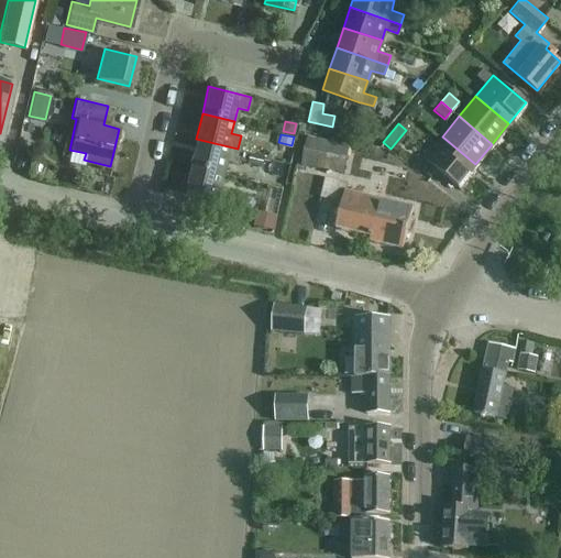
[(348,142),(307,134),(301,161),(342,170),(348,142)]
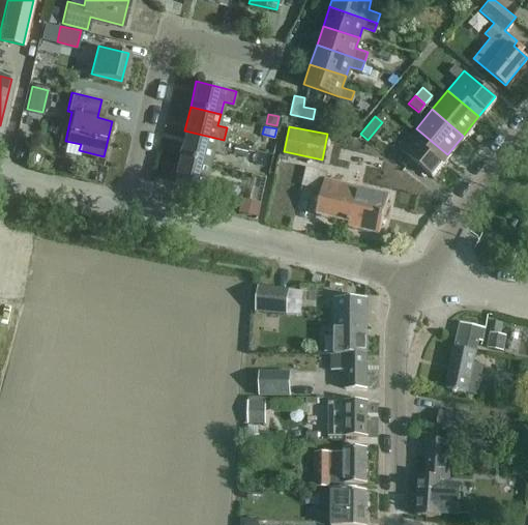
[(447,154),(416,128),(400,148),(431,174),(447,154)]
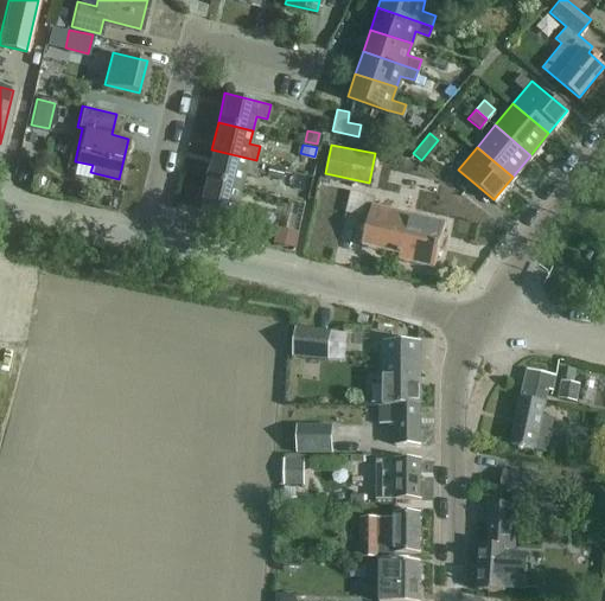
[(254,174),(256,160),(211,149),(205,177),(240,185),(242,172),(254,174)]
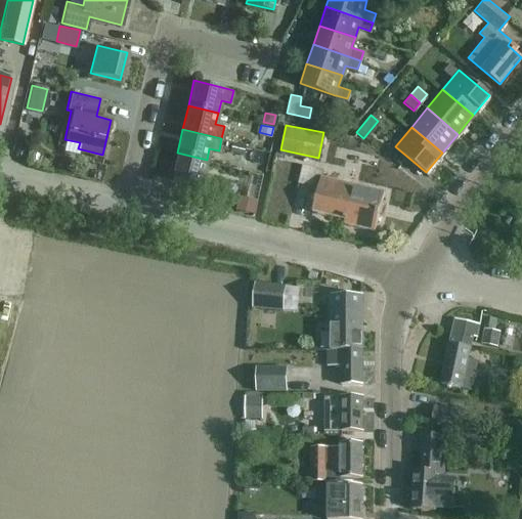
[(230,140),(228,149),(241,153),(244,143),(230,140)]
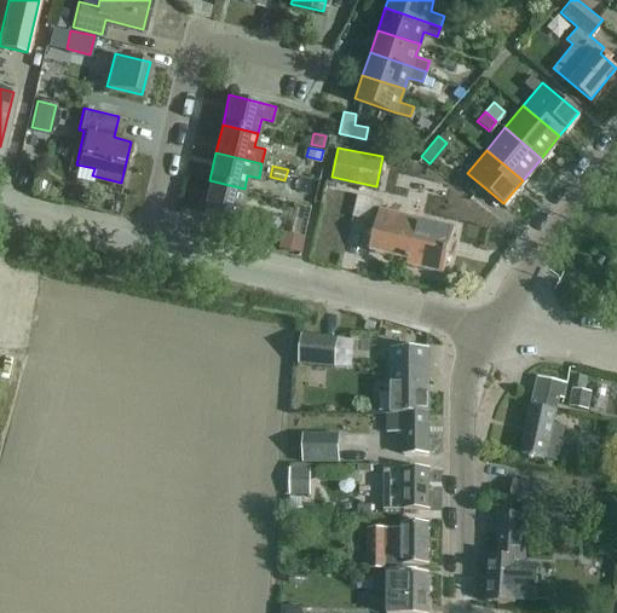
[(241,203),(244,189),(209,180),(202,209),(248,220),(252,206),(241,203)]
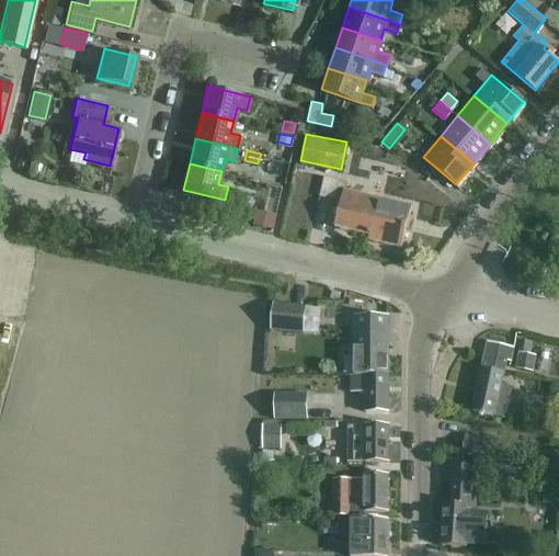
[(333,225),(368,234),(367,238),(400,246),(410,203),(342,188),(333,225)]
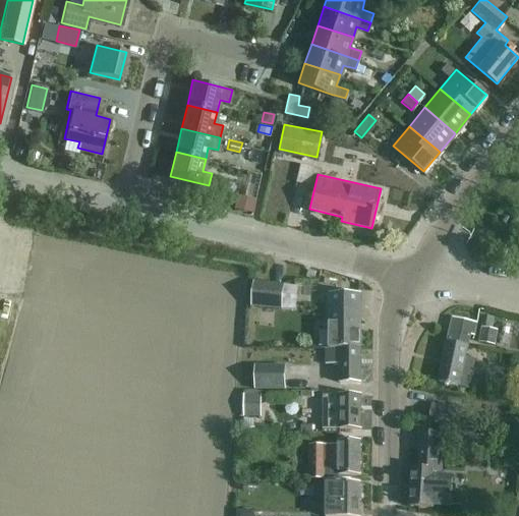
[(235,191),(232,206),(250,210),(254,196),(235,191)]
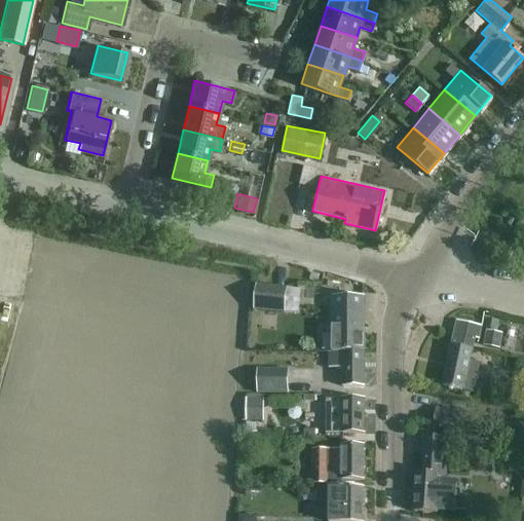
[(0,262),(16,265),(19,256),(0,252),(0,262)]
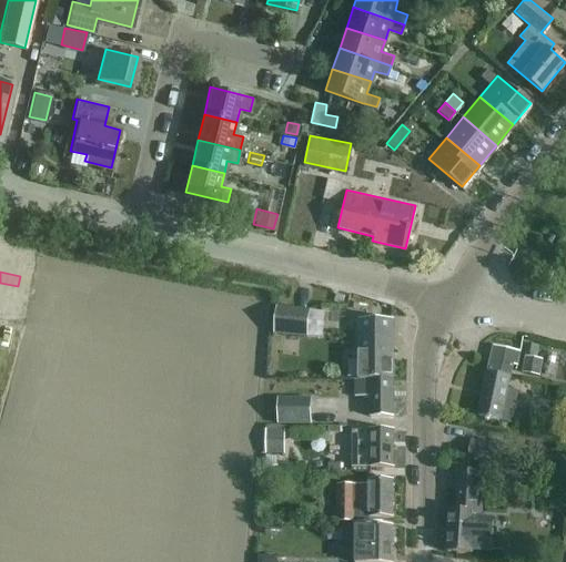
[(305,333),(309,307),(276,304),(273,330),(305,333)]
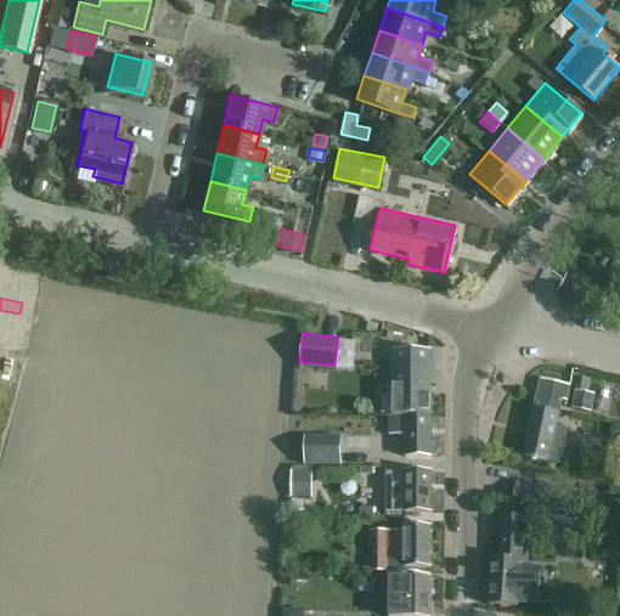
[(358,340),(355,340),(345,338),(343,346),(355,349),(358,340)]
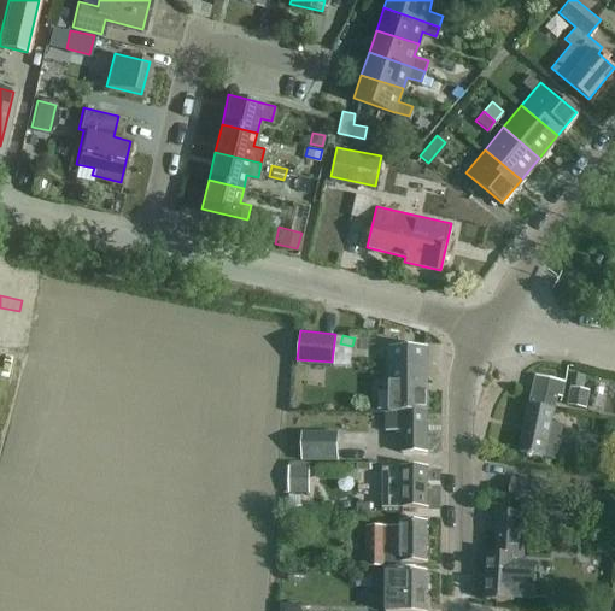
[(426,410),(426,345),(388,346),(388,409),(385,409),(385,411),(396,411),(396,409),(426,410)]
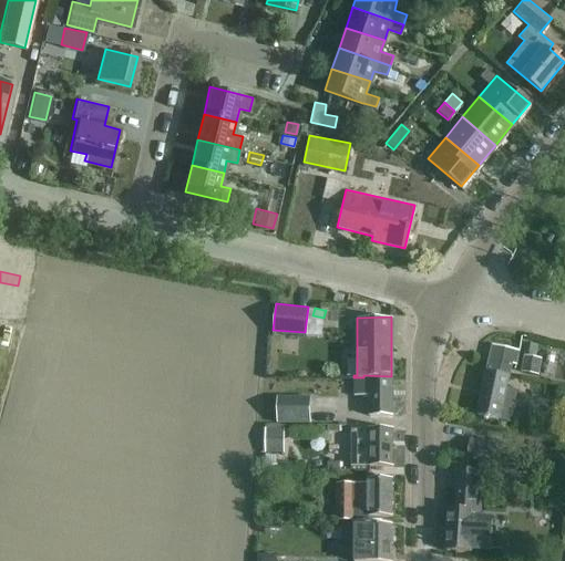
[(525,339),(523,352),(535,353),(537,341),(525,339)]
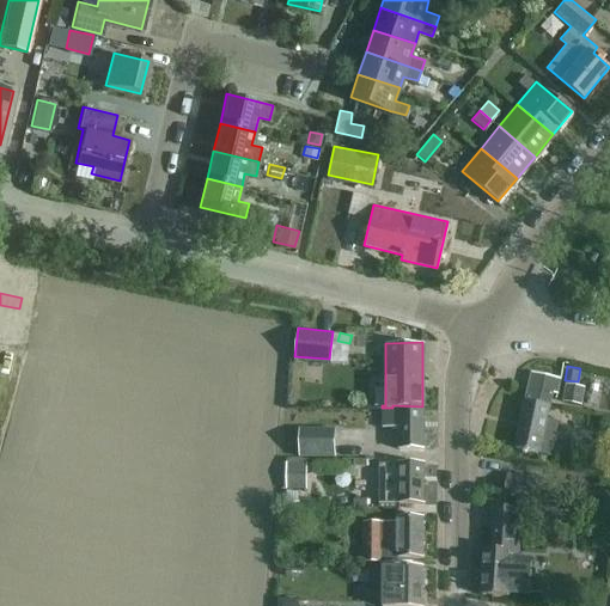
[(531,371),(516,446),(540,452),(549,454),(556,420),(548,418),(553,392),(557,392),(561,378),(531,371)]
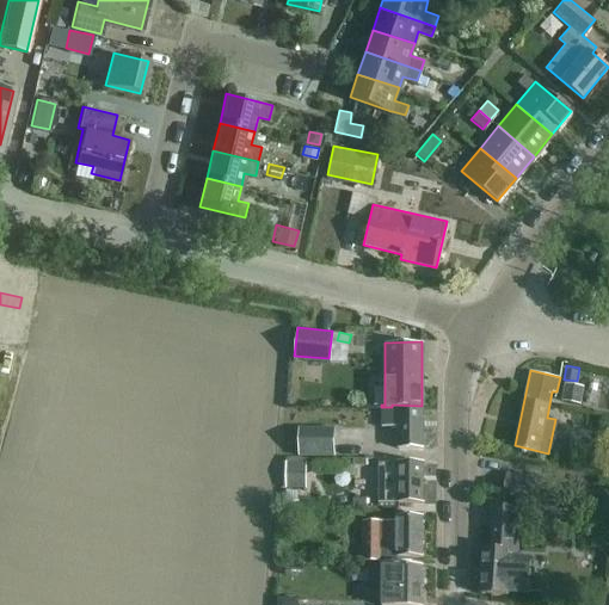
[(564,380),(561,395),(578,397),(580,382),(577,381),(564,380)]
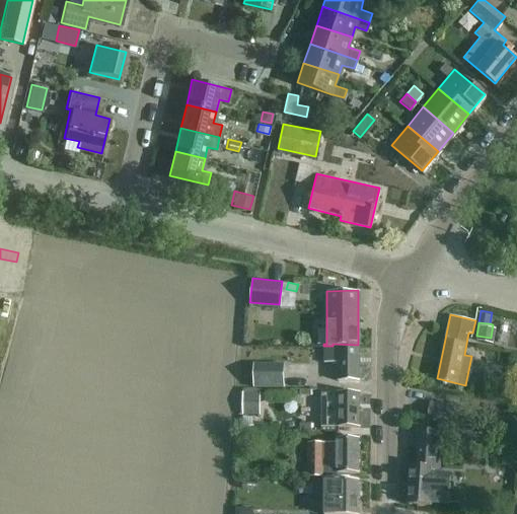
[(358,377),(358,345),(333,344),(333,346),(323,346),(323,360),(337,360),(337,377),(358,377)]
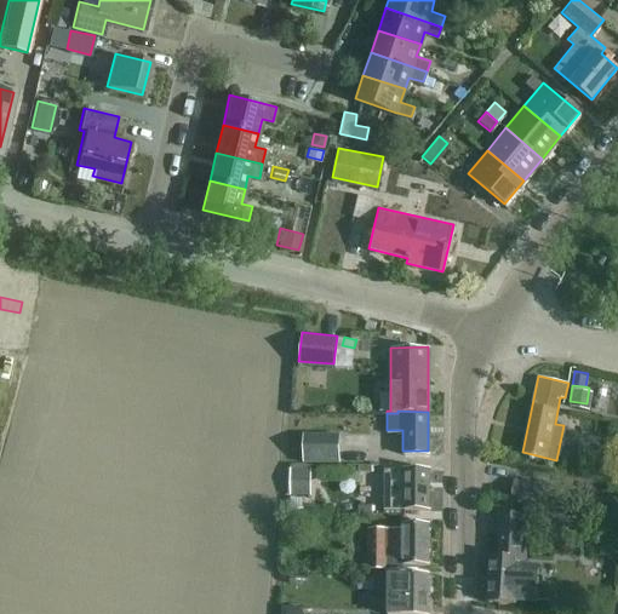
[(302,431),(302,459),(338,459),(338,431),(302,431)]
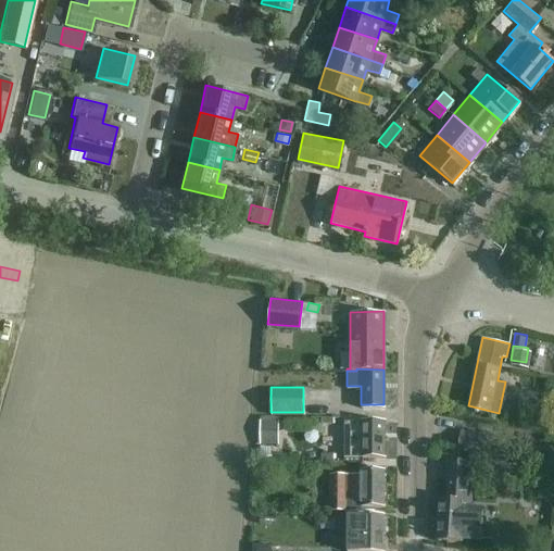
[(276,418),(259,418),(259,440),(276,440),(276,418)]
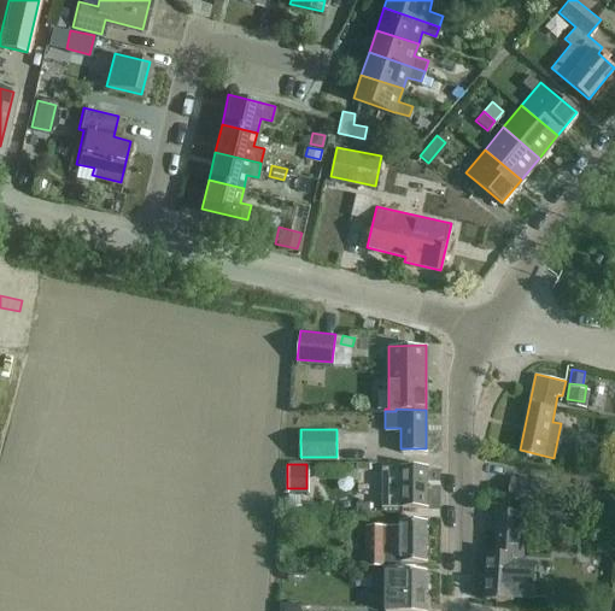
[(381,466),(380,505),(426,506),(427,466),(381,466)]
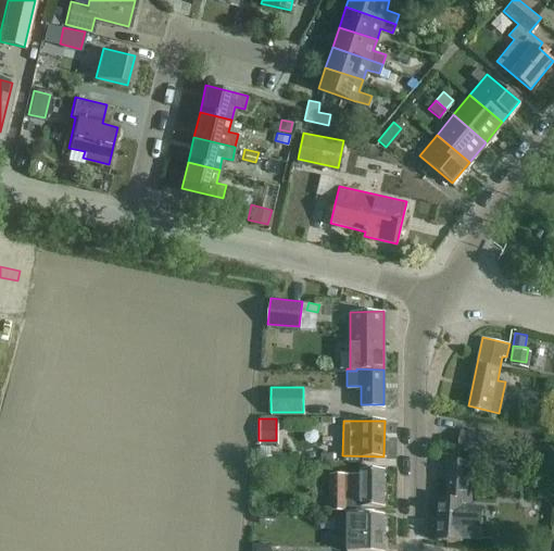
[(482,451),(486,434),(460,430),(457,447),(482,451)]
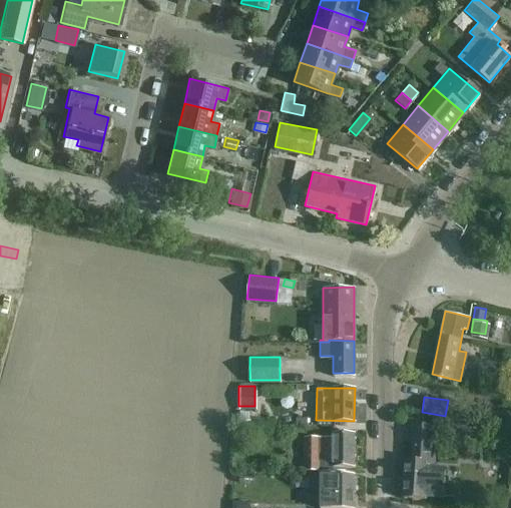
[(454,421),(453,435),(468,436),(469,422),(454,421)]
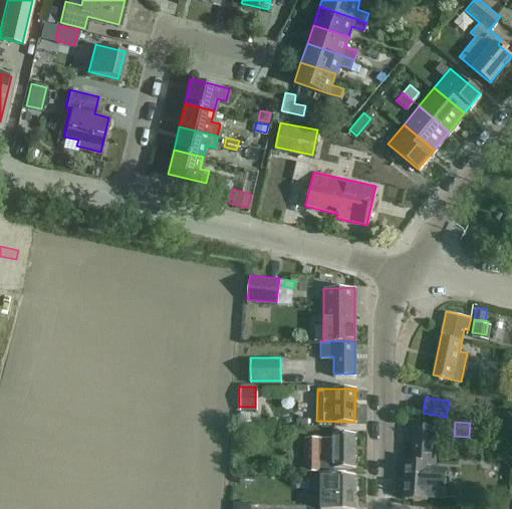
[(405,459),(403,496),(426,497),(426,494),(443,495),(445,466),(434,465),(436,437),(436,425),(413,423),(411,460),(405,459)]
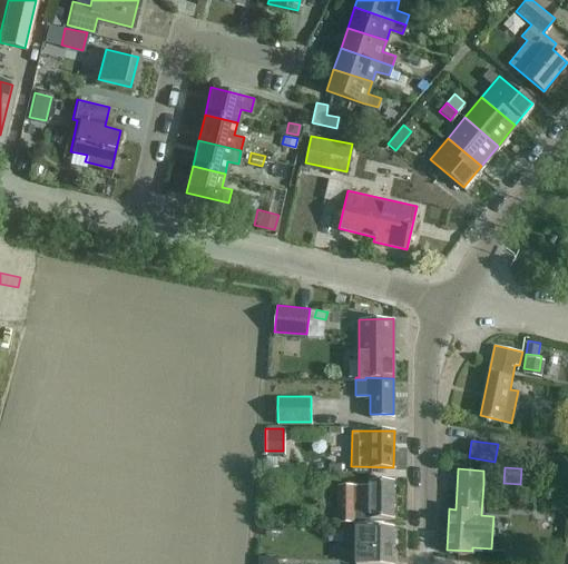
[(338,484),(338,503),(338,521),(373,522),(373,516),(393,517),(393,481),(364,481),(364,484),(353,484),(338,484)]
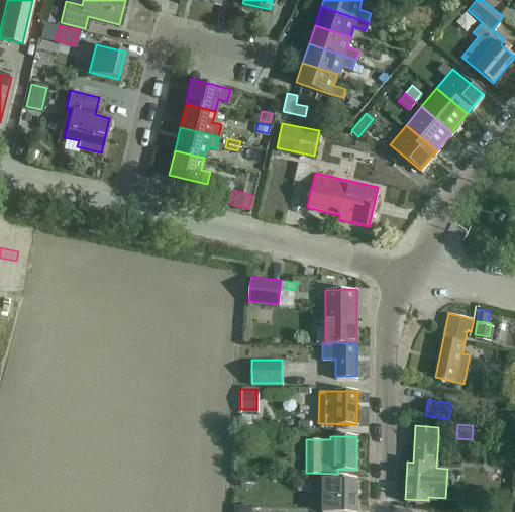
[(298,477),(298,486),(310,486),(310,477),(298,477)]
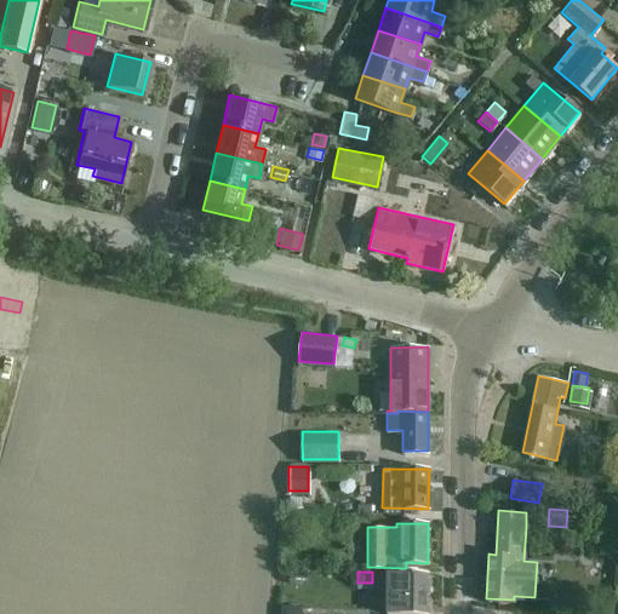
[(428,573),(388,573),(387,612),(428,613),(428,573)]
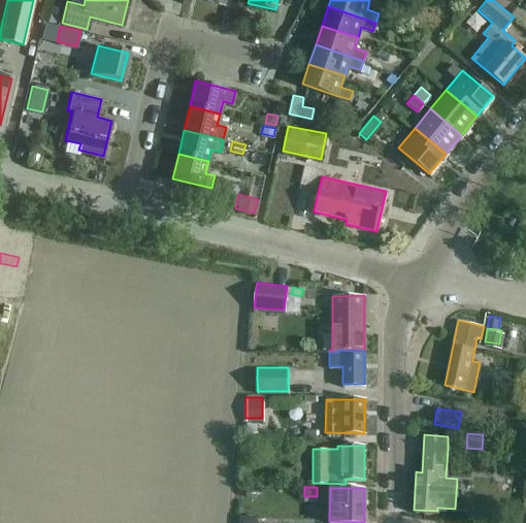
[(253,510),(238,510),(238,521),(256,521),(256,514),(253,510)]
